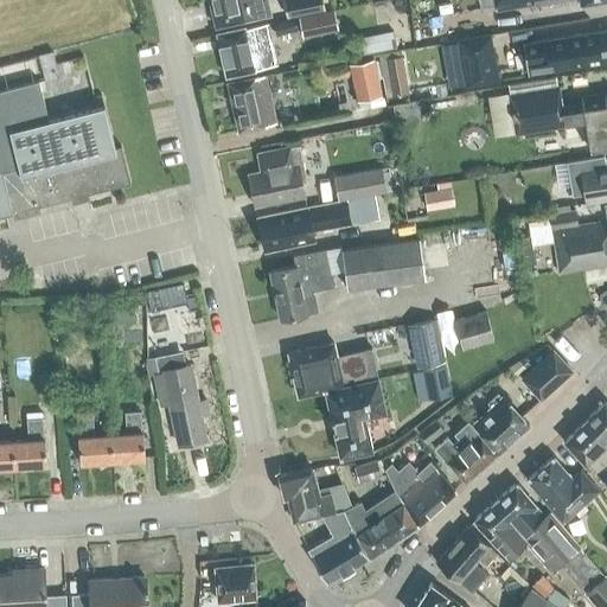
[(208,0),(215,27),(253,19),(280,13),(276,0),(208,0)]
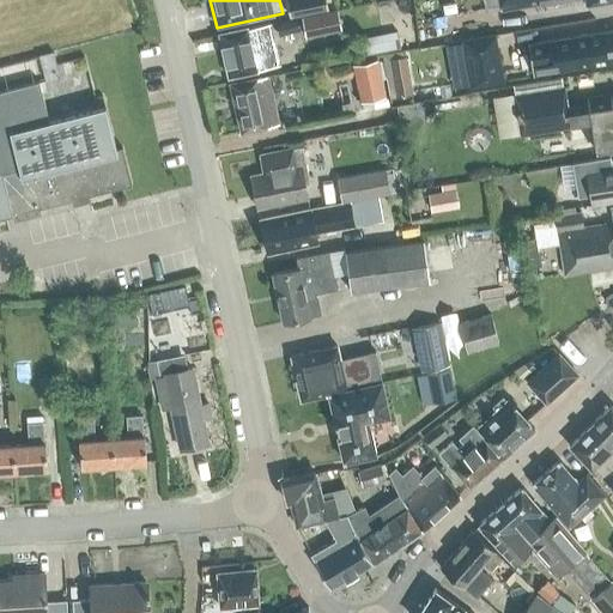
[(285,0),(290,17),(326,10),(323,0),(285,0)]
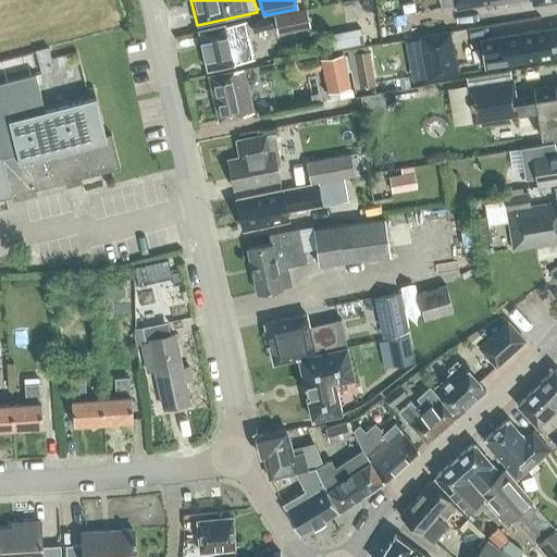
[(531,0),(532,4),(556,0),(450,0),(454,12),(519,0),(531,0)]
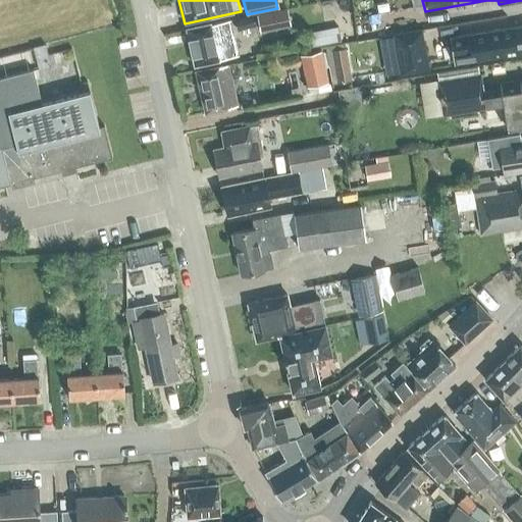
[(257,17),(260,33),(290,27),(288,11),(257,17)]
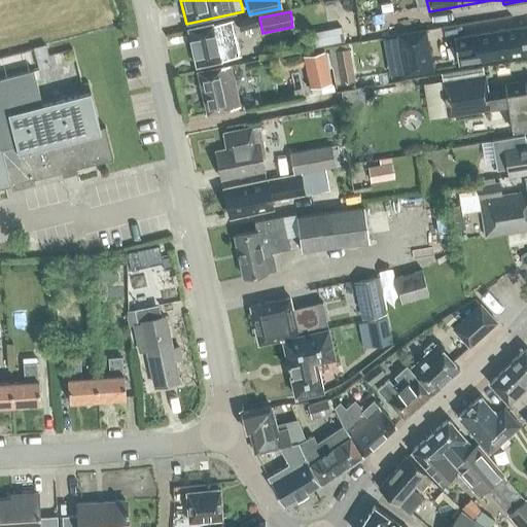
[(257,28),(254,15),(236,20),(239,32),(257,28)]
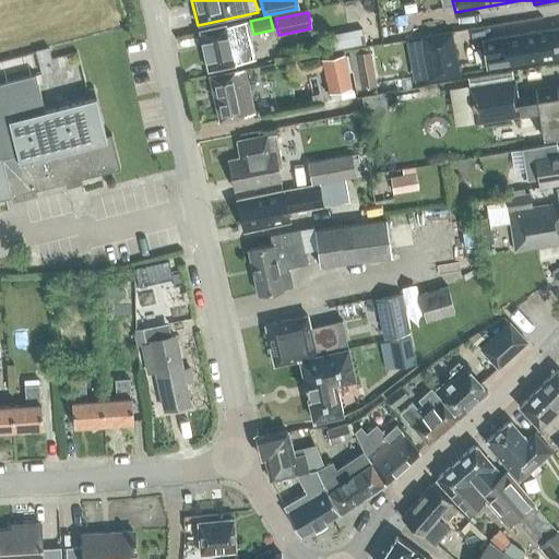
[(246,21),(225,26),(225,25),(199,31),(207,71),(234,64),(254,60),(246,21)]
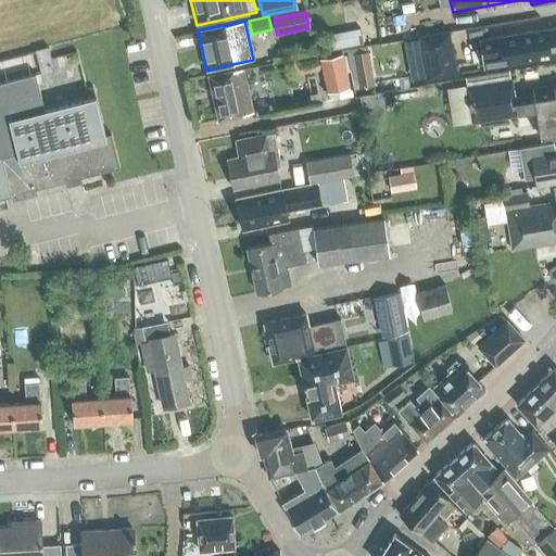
[(338,49),(367,40),(363,26),(333,34),(338,49)]
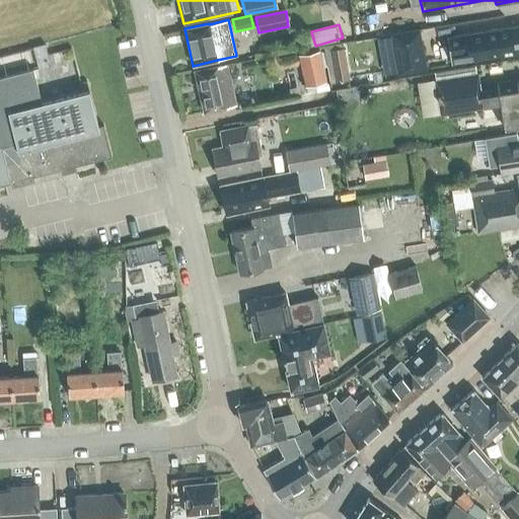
[(518,52),(518,25),(446,38),(450,64),(518,52)]
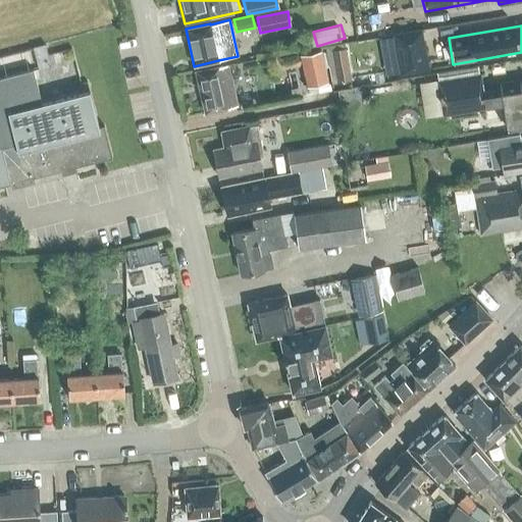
[(393,35),(400,73),(427,68),(420,30),(393,35)]
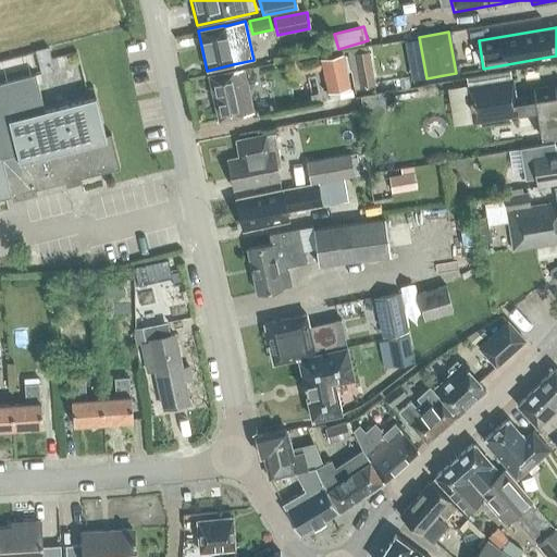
[(320,59),(298,63),(300,74),(322,70),(326,93),(348,88),(341,53),(320,58),(320,59)]
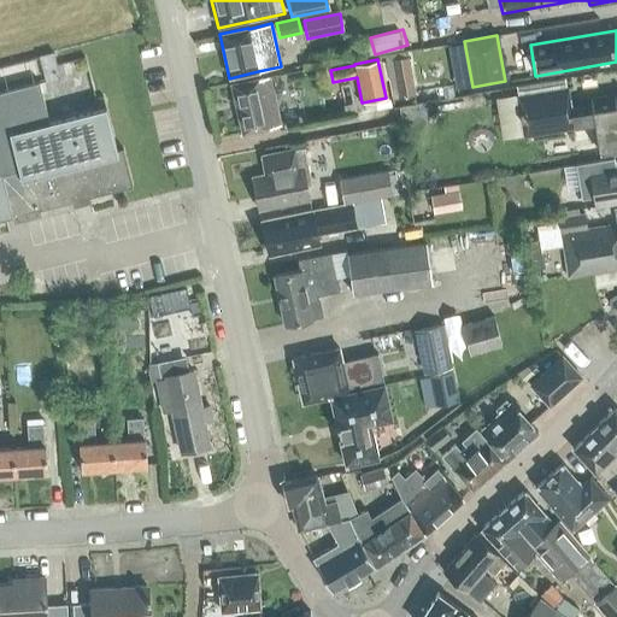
[(230,84),(241,134),(280,127),(269,77),(230,84)]
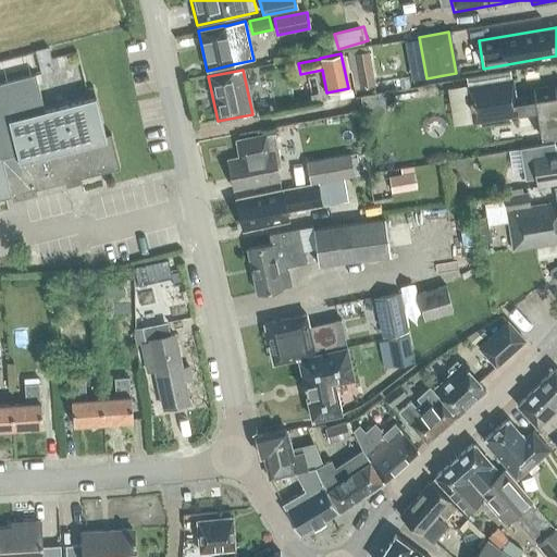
[(35,189),(64,182),(66,187),(82,183),(81,177),(119,168),(110,135),(104,136),(95,97),(44,110),(35,74),(0,83),(0,197),(11,195),(12,201),(36,195),(35,189)]
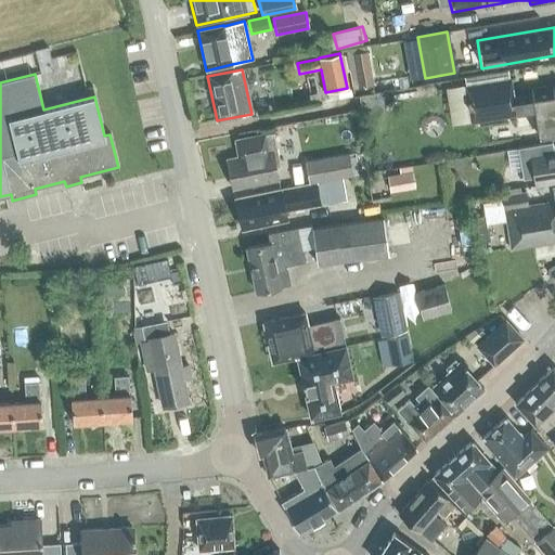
[(359,89),(372,87),(370,76),(357,78),(359,89)]
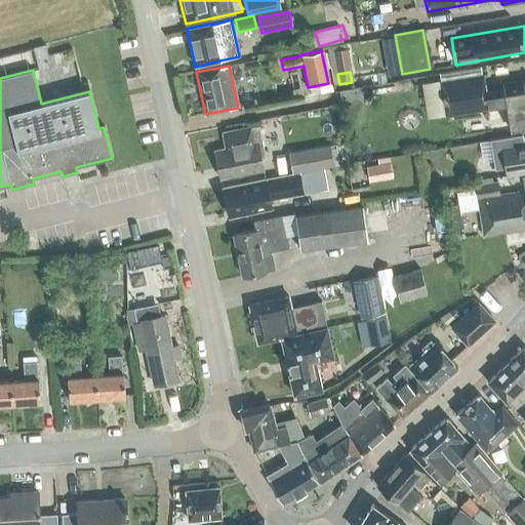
[(439,81),(440,84),(445,115),(507,106),(511,131),(524,128),(524,85),(518,87),(517,82),(502,84),(503,91),(485,94),(482,74),(439,81)]
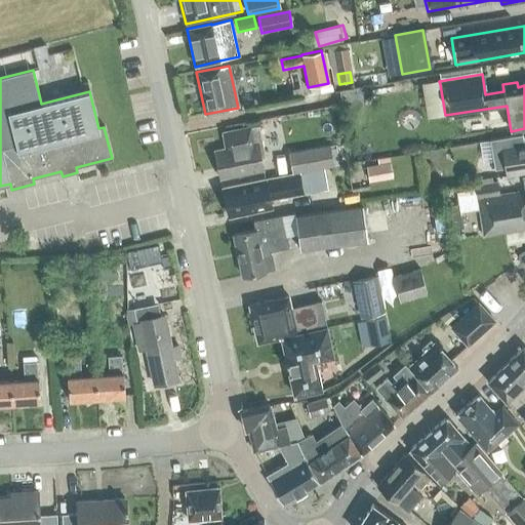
[(220,132),(224,149),(213,151),(219,179),(263,170),(260,159),(265,158),(261,144),(257,145),(257,143),(254,143),(251,126),(220,132)]
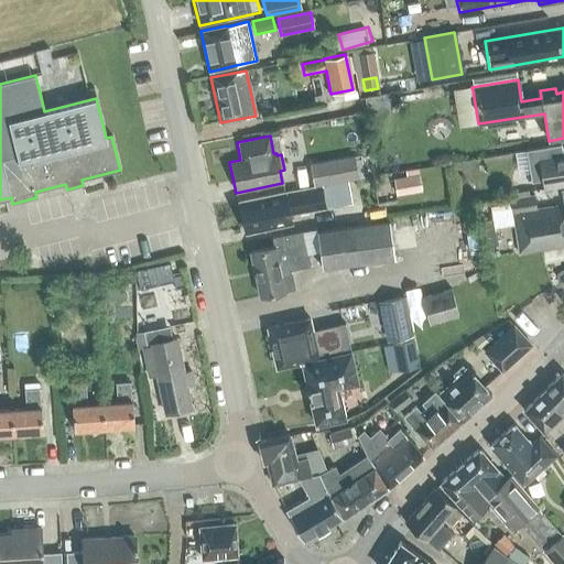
[(563,185),(563,154),(562,155),(560,144),(525,151),(531,182),(541,181),(543,190),(563,185)]
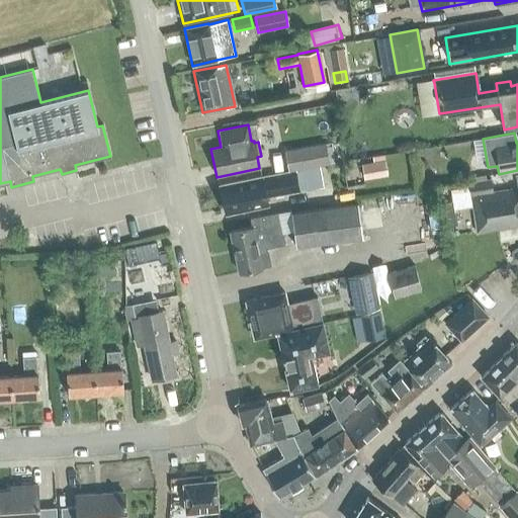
[(284,151),(288,171),(329,164),(325,144),(284,151)]
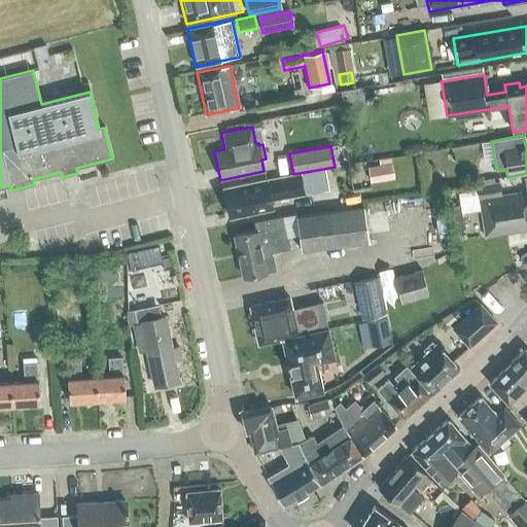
[(366,163),(348,166),(352,190),(371,187),(366,163)]
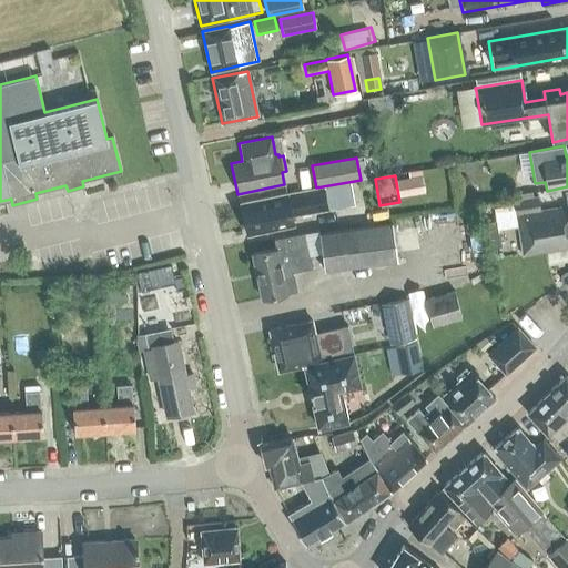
[(412,194),(424,192),(422,176),(408,179),(412,194)]
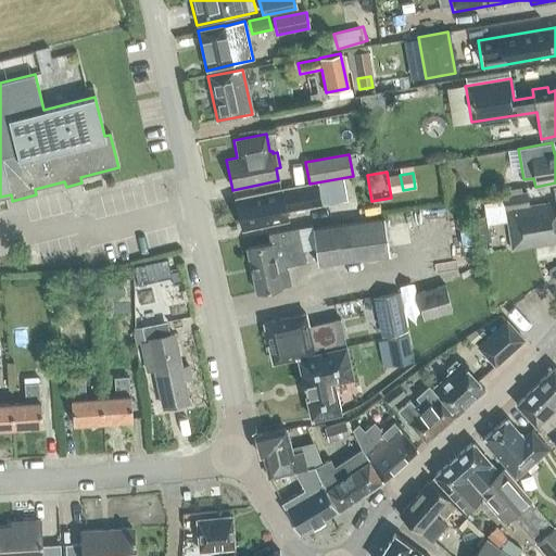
[(506,179),(505,176),(501,175),(497,177),(497,182),(501,187),(505,191),(510,191),(514,186),(512,180),(506,179)]
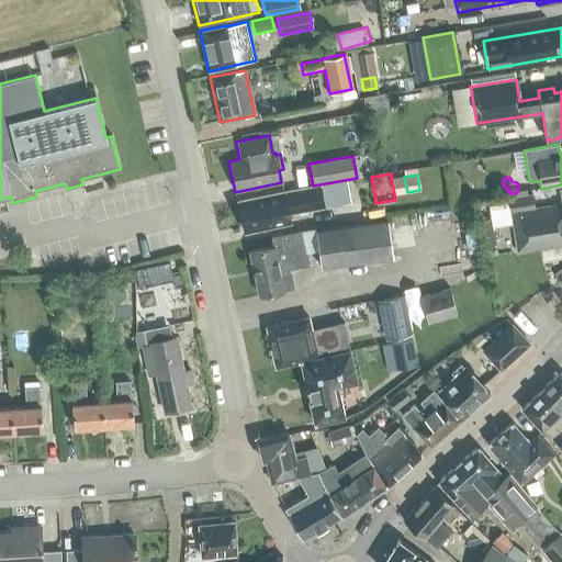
[(237,201),(245,233),(290,223),(288,214),(324,208),(321,187),(282,193),(282,192),(237,201)]
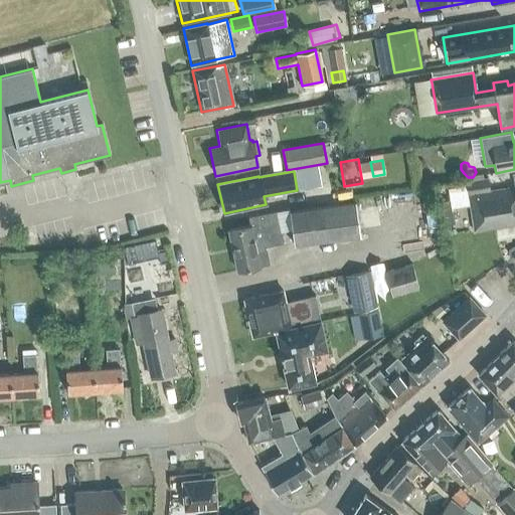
[(466,181),(467,186),(474,232),(514,224),(514,173),(513,174),(514,188),(489,192),(487,178),(466,181)]
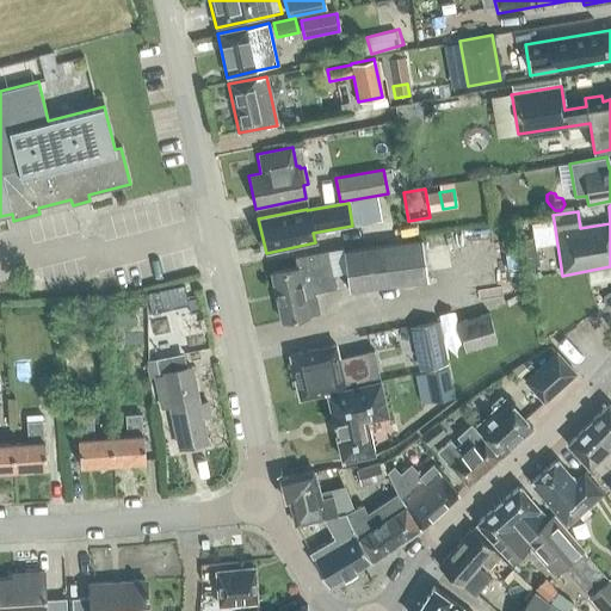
[(343,252),(349,291),(427,281),(421,241),(343,252)]
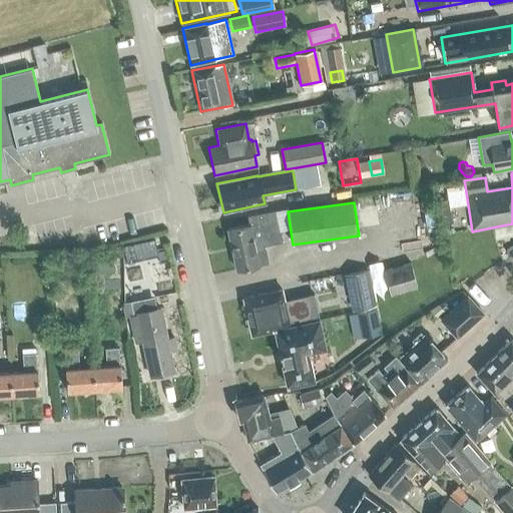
[(227,229),(236,270),(258,266),(267,264),(264,245),(282,242),(276,211),(247,216),(248,225),(227,229)]
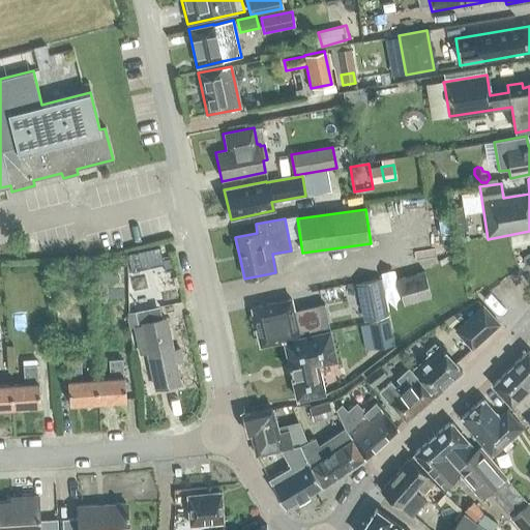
[(144,253),(147,268),(163,265),(159,249),(144,253)]
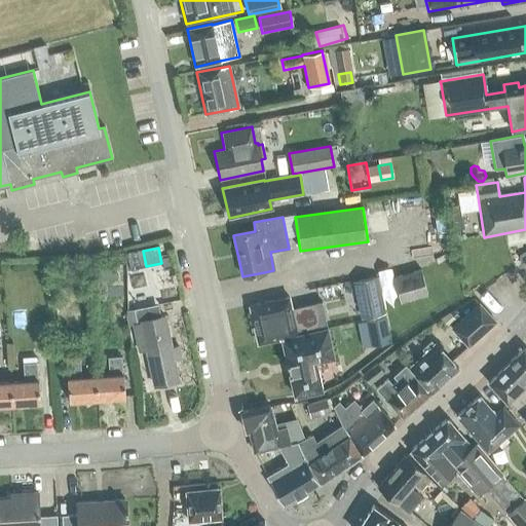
[(92,283),(117,280),(115,268),(91,270),(92,283)]
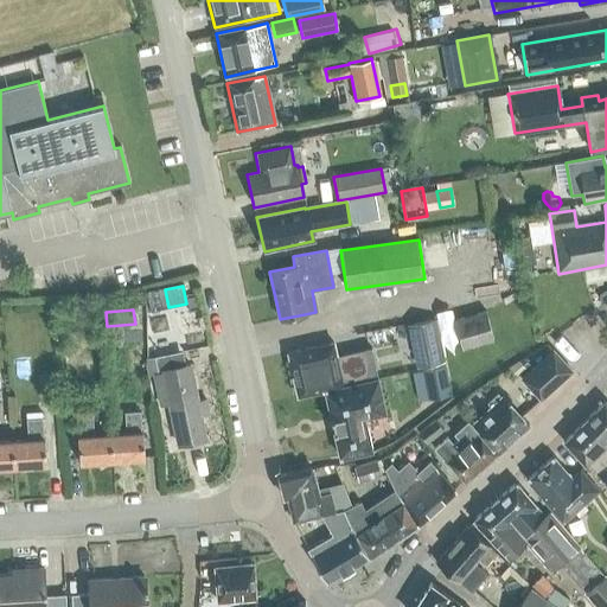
[(454,320),(461,349),(492,340),(485,312),(454,320)]
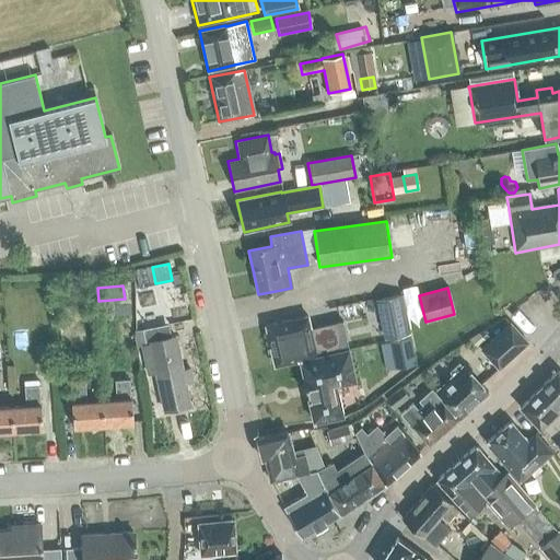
[(410,334),(403,294),(375,300),(383,339),(410,334)]
